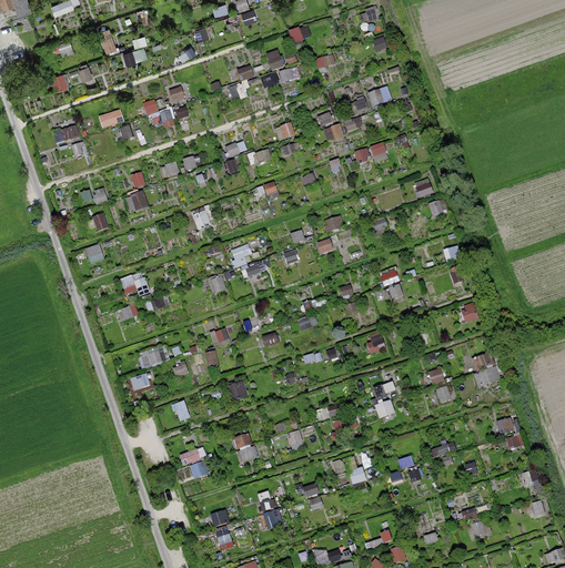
[(9,0),(0,0),(0,10),(11,7),(9,0)]
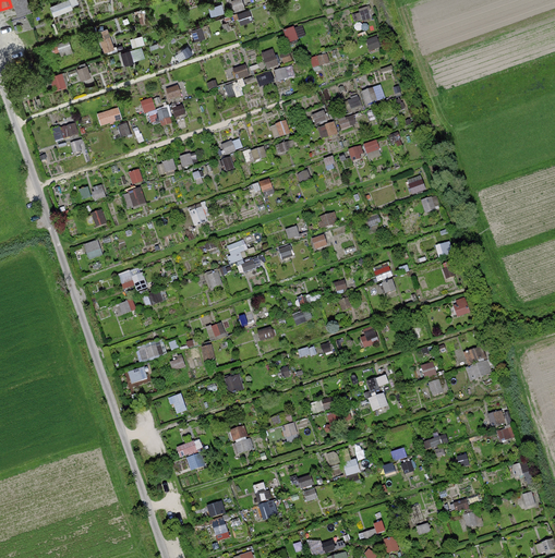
[(52,15),(80,4),(77,0),(61,0),(49,5),(52,15)]
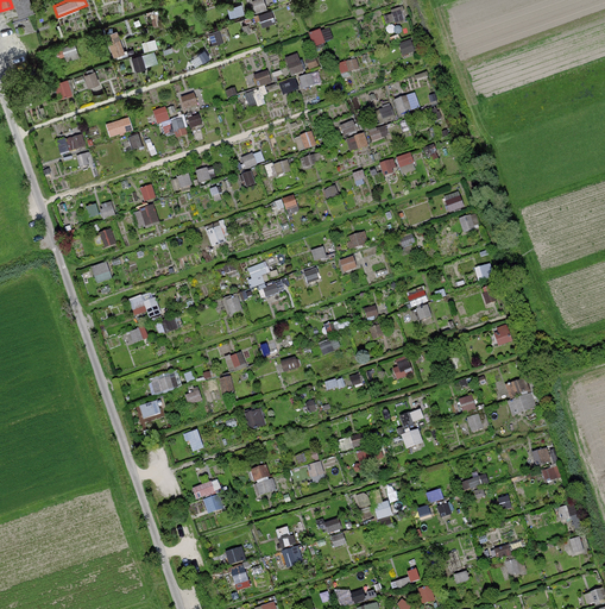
[(270,7),(266,0),(251,0),(254,11),(270,7)]
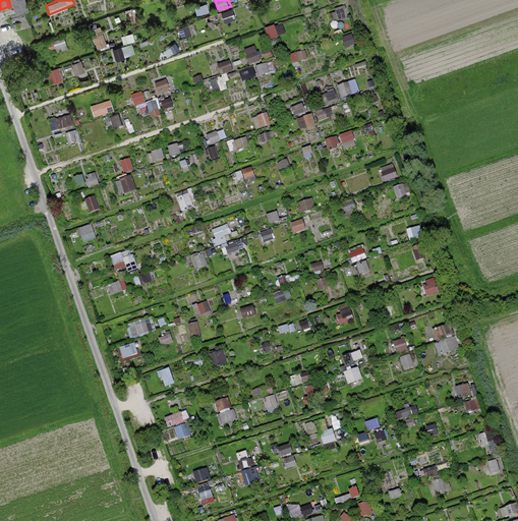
[(90,30),(97,50),(108,46),(100,25),(90,30)]
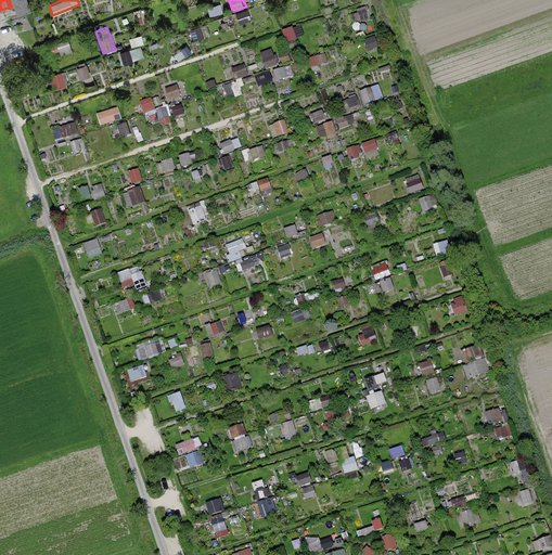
[(285,43),(296,39),(291,27),(281,31),(285,43)]
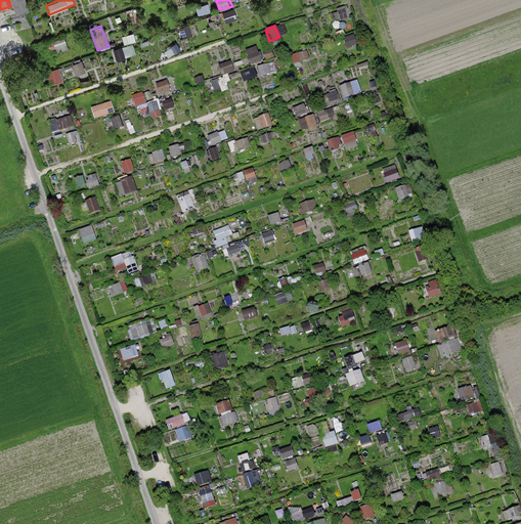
[(117,59),(135,53),(131,43),(113,49),(117,59)]
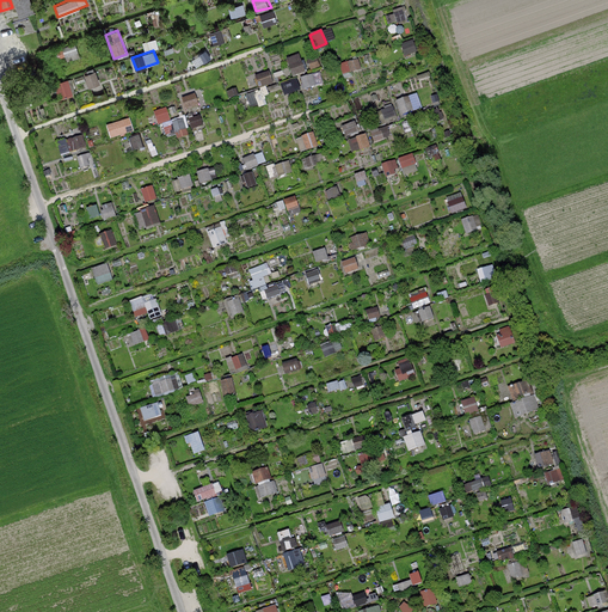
[(292,77),(305,72),(299,54),(286,57),(292,77)]
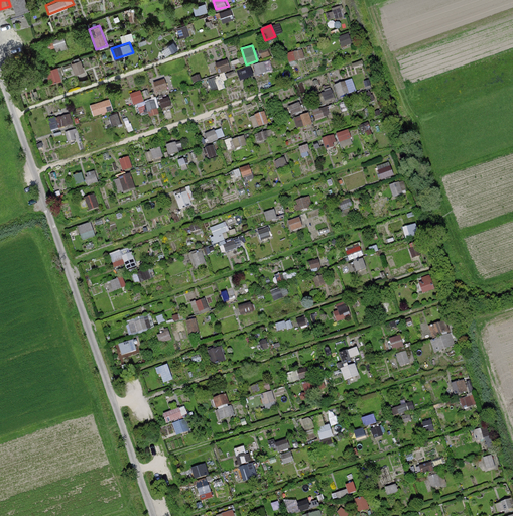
[(301,49),(286,53),(289,61),(303,57),(301,49)]
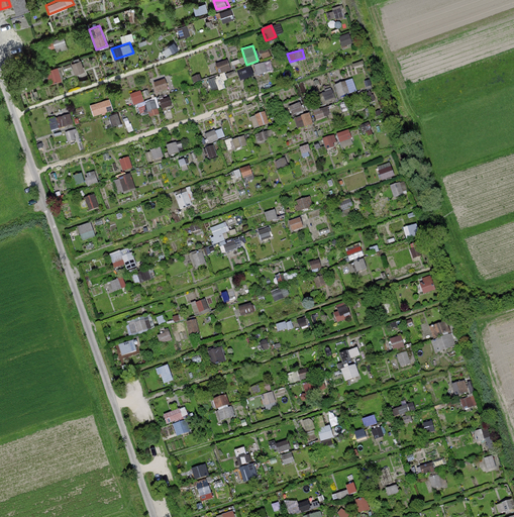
[(79,59),(70,63),(75,74),(84,70),(79,59)]
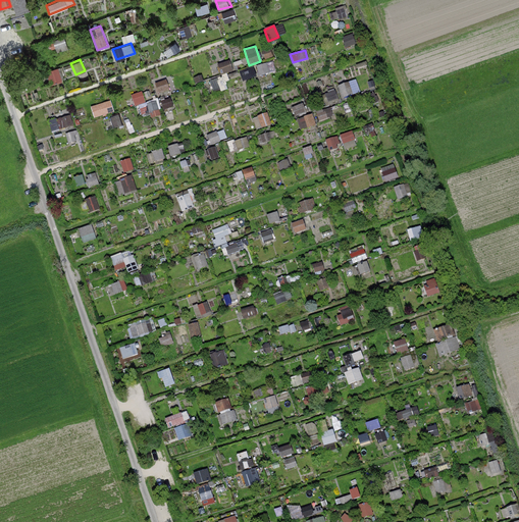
[(220,75),(232,71),(229,60),(217,64),(220,75)]
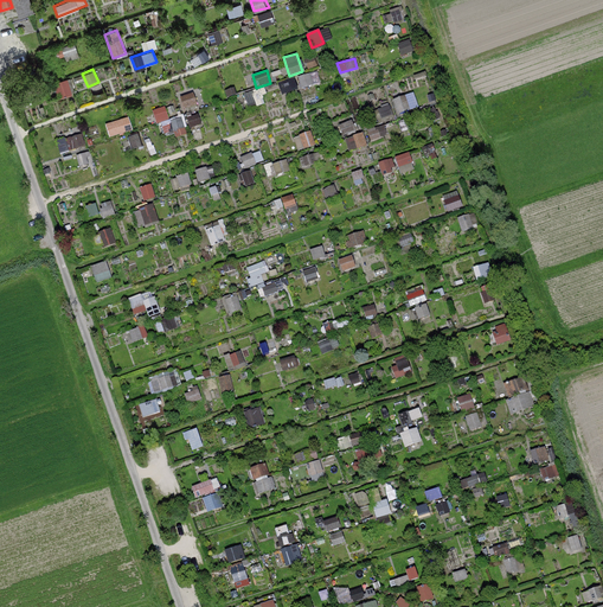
[(299,88),(312,87),(310,75),(297,76),(299,88)]
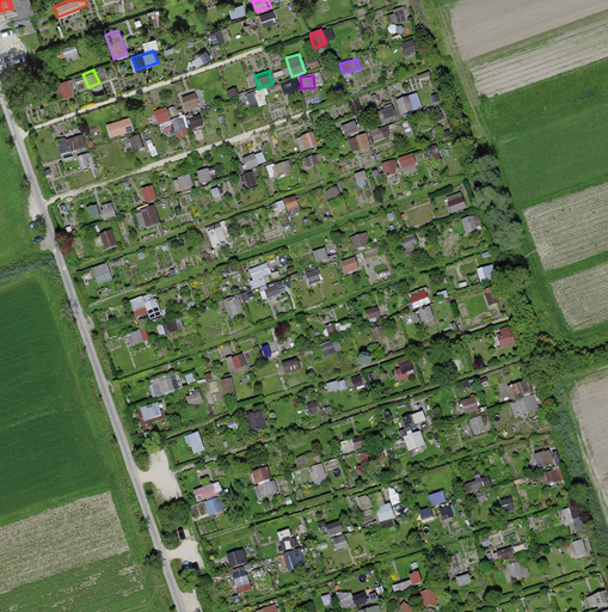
[(283,96),(299,90),(295,78),(278,84),(283,96)]
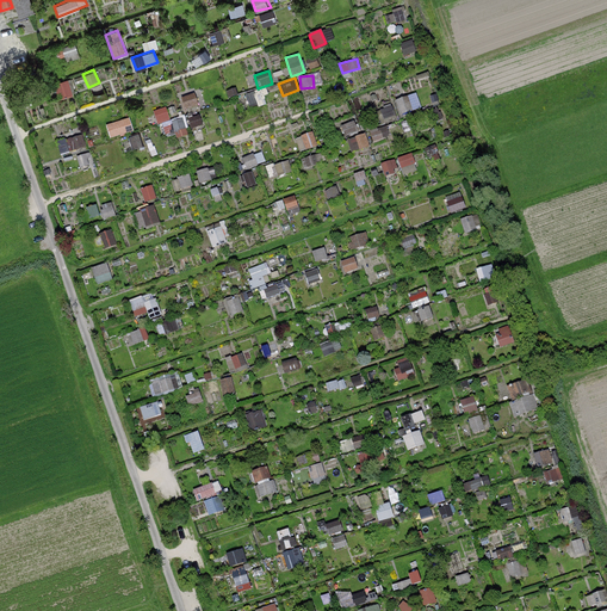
[(54,84),(59,98),(73,93),(67,79),(54,84)]
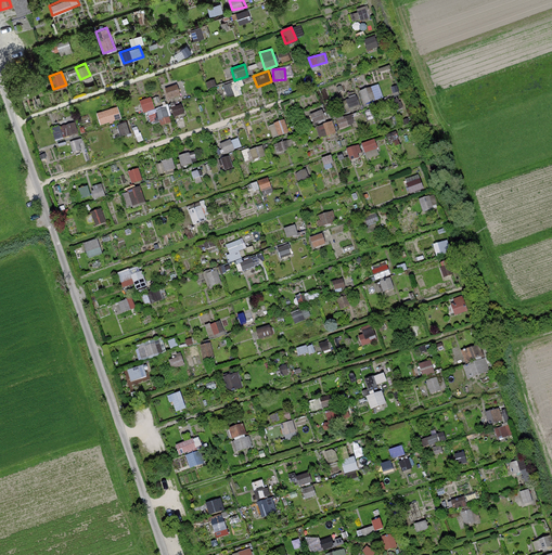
[(226,98),(234,94),(231,84),(222,86),(226,98)]
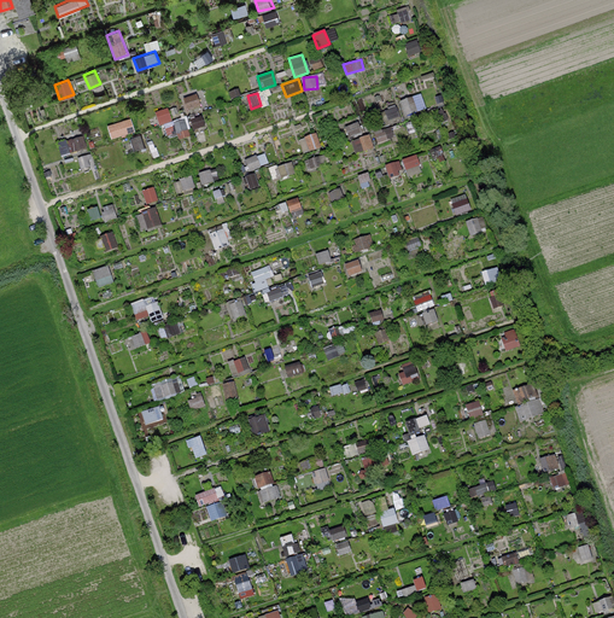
[(187,112),(200,108),(196,94),(181,99),(187,112)]
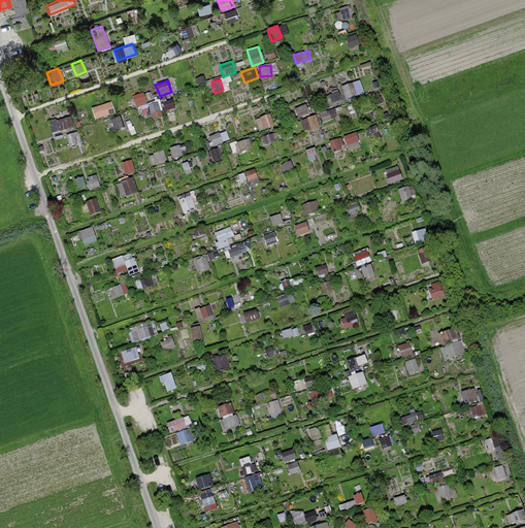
[(359,80),(341,86),(345,99),(363,94),(359,80)]
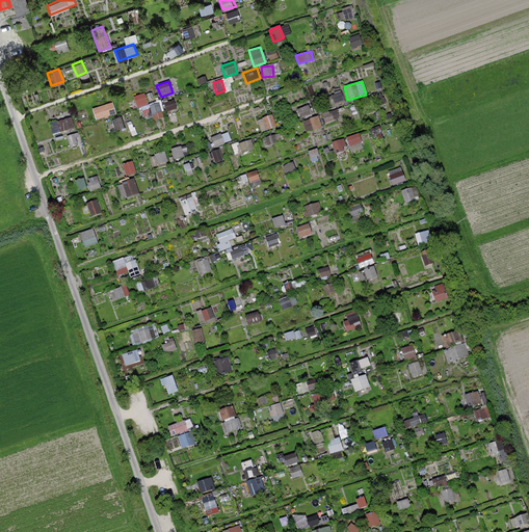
[(328,95),(332,107),(344,104),(341,91),(328,95)]
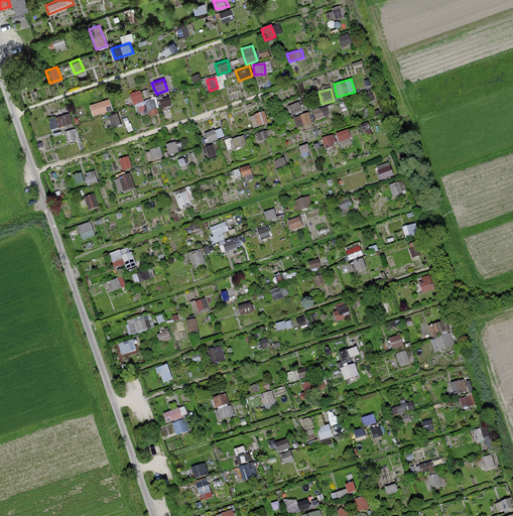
[(133,104),(143,101),(139,91),(129,95),(133,104)]
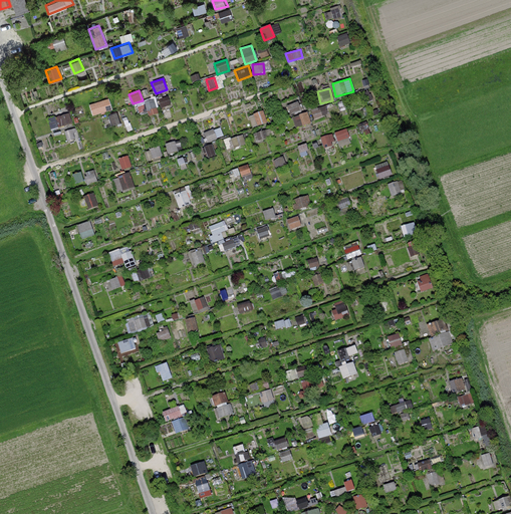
[(161,109),(171,105),(167,95),(157,99),(161,109)]
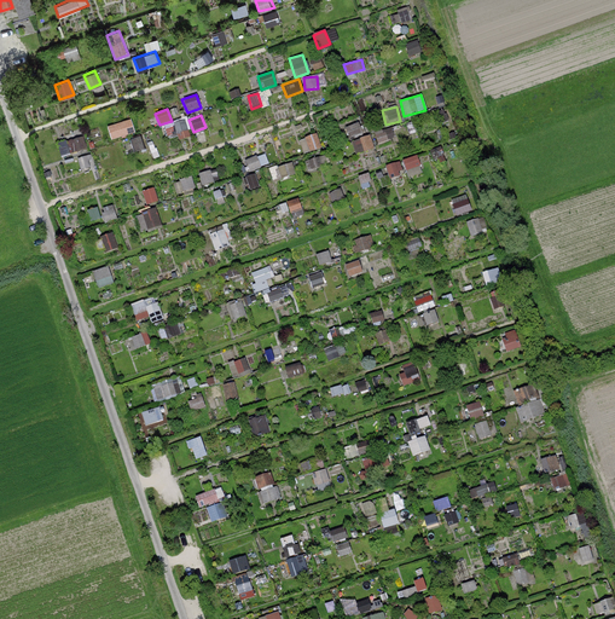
[(105,126),(110,140),(134,133),(131,120),(105,126)]
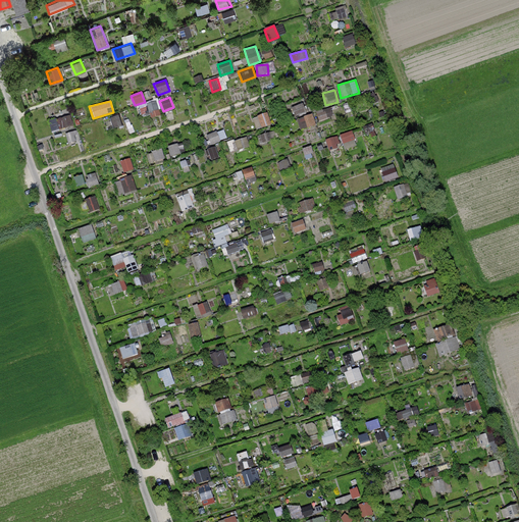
[(151,115),(151,117),(159,116),(158,101),(138,103),(140,116),(151,115)]
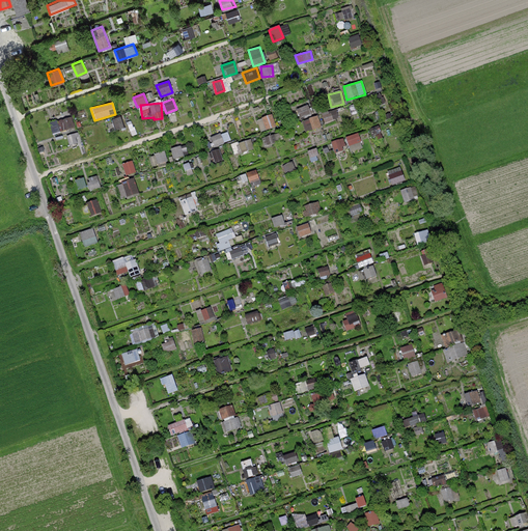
[(297,107),(298,118),(313,116),(311,105),(297,107)]
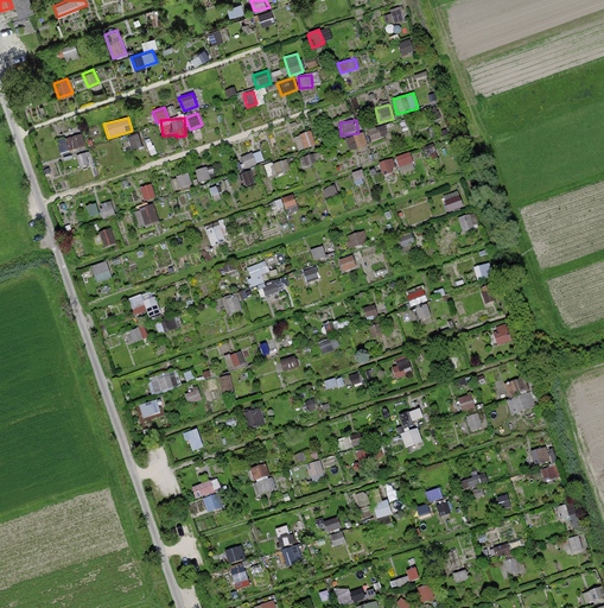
[(367,130),(370,140),(387,137),(385,125),(367,130)]
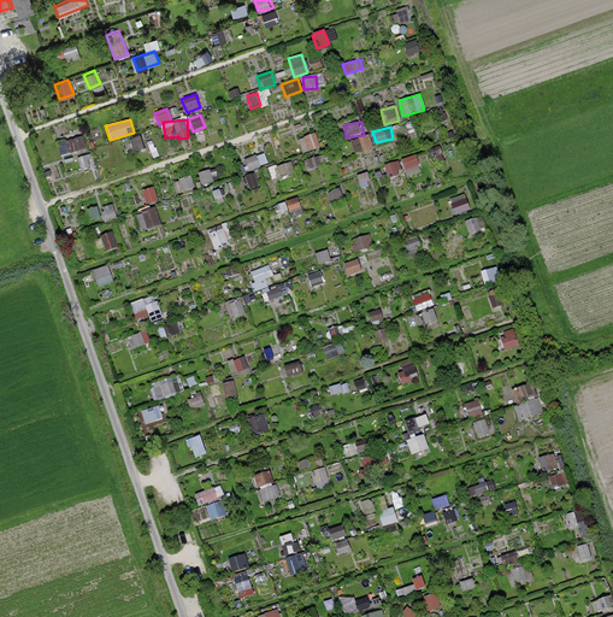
[(302,153),(319,147),(314,133),(298,139),(302,153)]
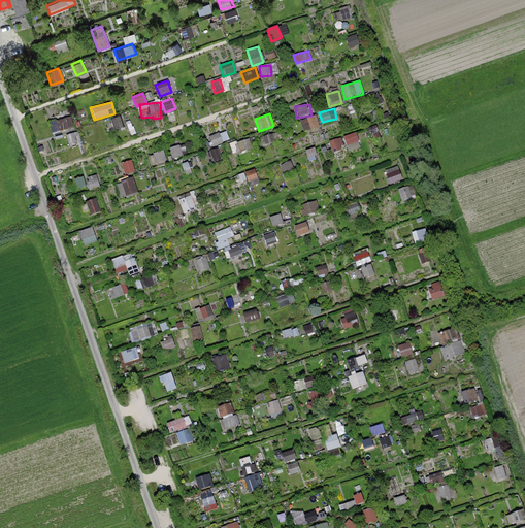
[(303,133),(319,128),(315,114),(299,120),(303,133)]
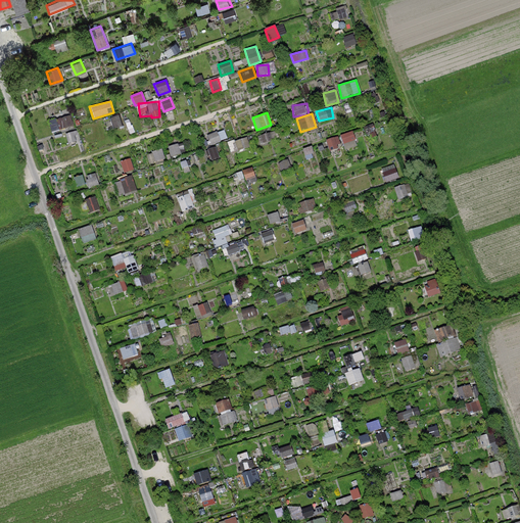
[(51,133),(73,127),(69,114),(47,121),(51,133)]
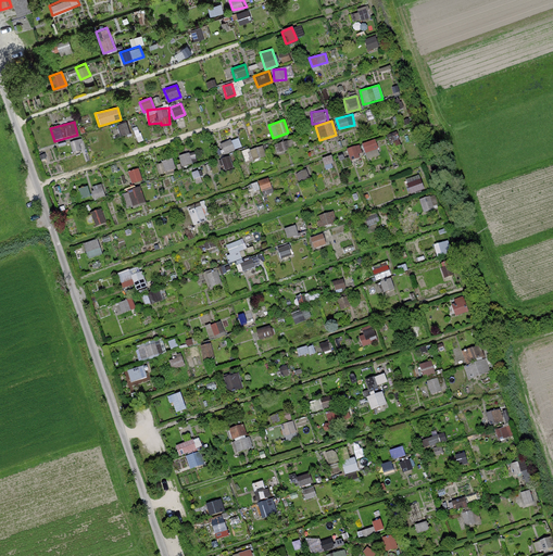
[(120,137),(128,135),(126,124),(117,125),(120,137)]
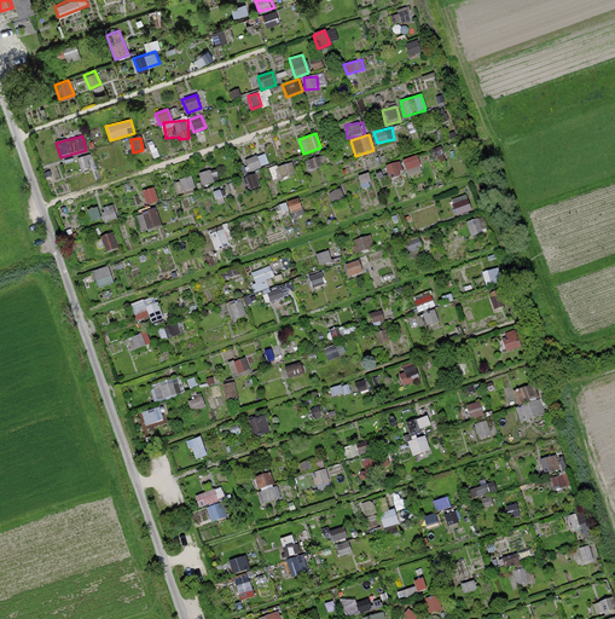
[(264,152),(244,160),(249,171),(268,163),(264,152)]
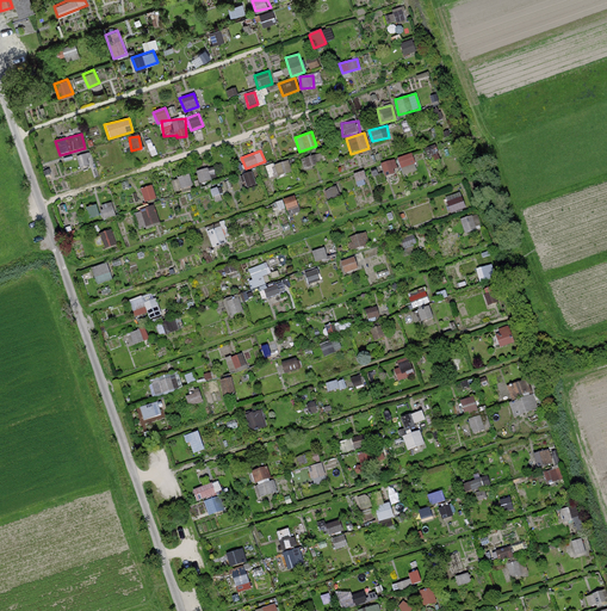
[(396,158),(401,170),(415,164),(410,153),(396,158)]
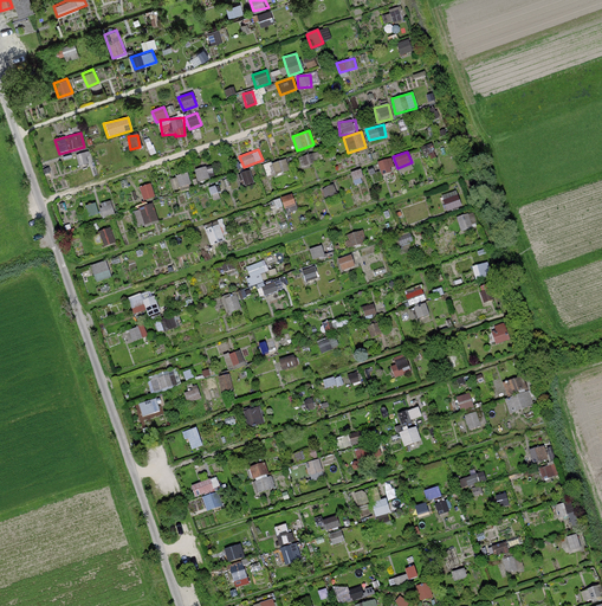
[(267,176),(289,171),(285,159),(264,165),(267,176)]
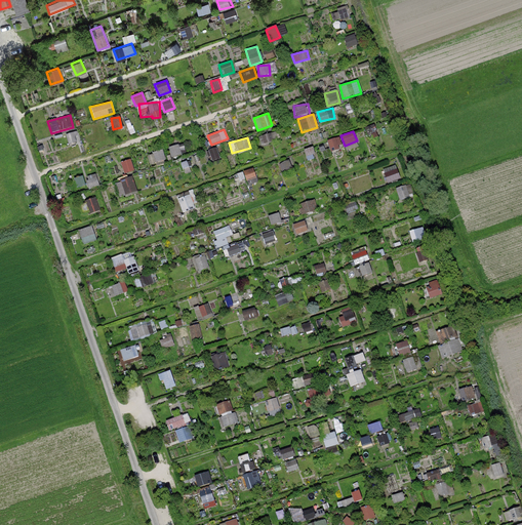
[(336,137),(325,142),(330,153),(342,148),(336,137)]
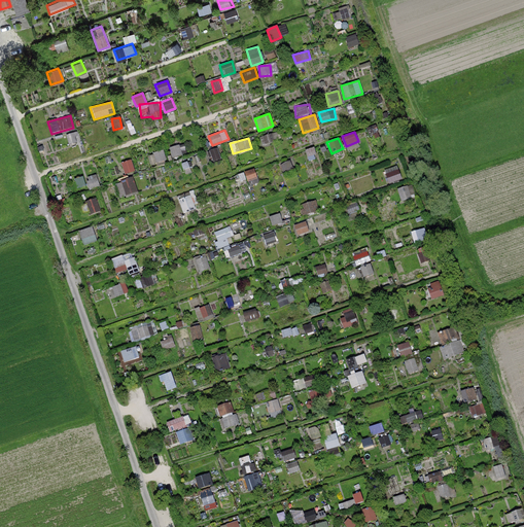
[(168,148),(172,159),(181,154),(177,145),(168,148)]
